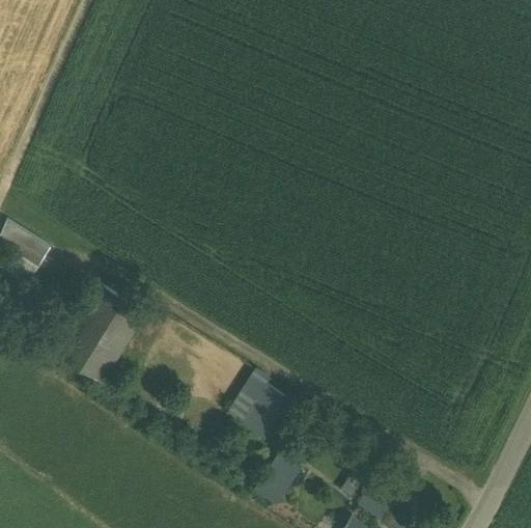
[(0,235),(0,240),(38,267),(49,252),(8,224),(0,235)]
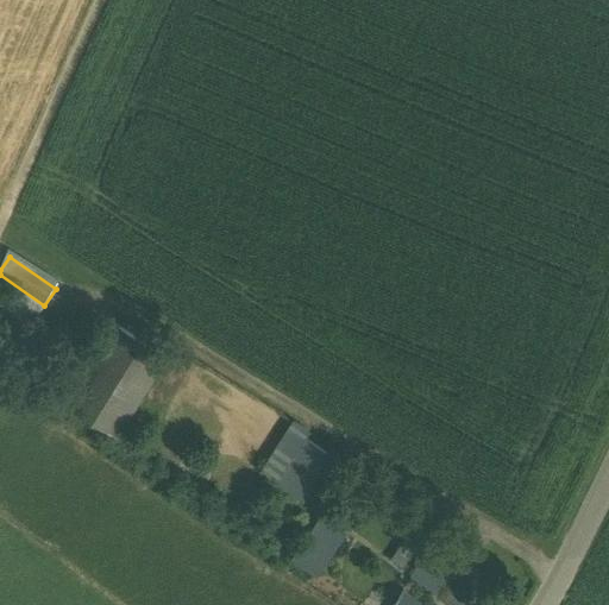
[(118,329),(68,410),(117,440),(165,359),(118,329)]
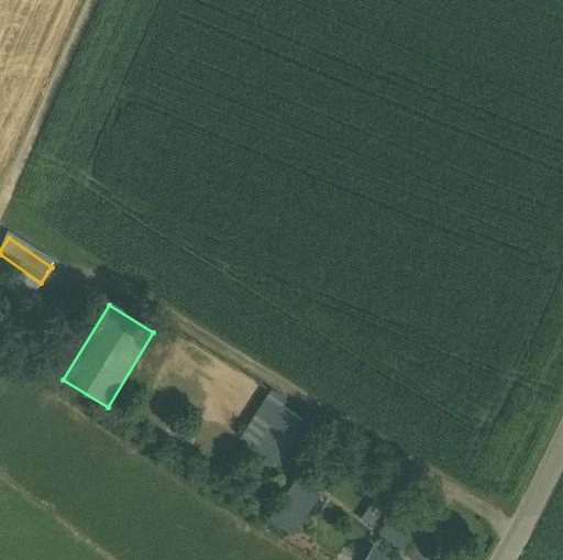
[(286,401),(271,390),(240,438),(256,448),(286,401)]
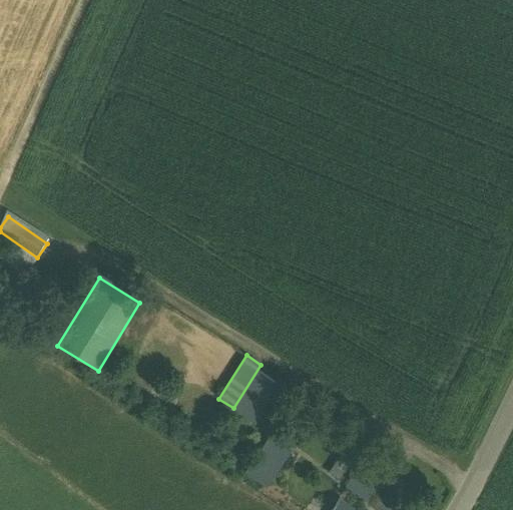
[(280,388),(259,373),(233,410),(255,425),(280,388)]
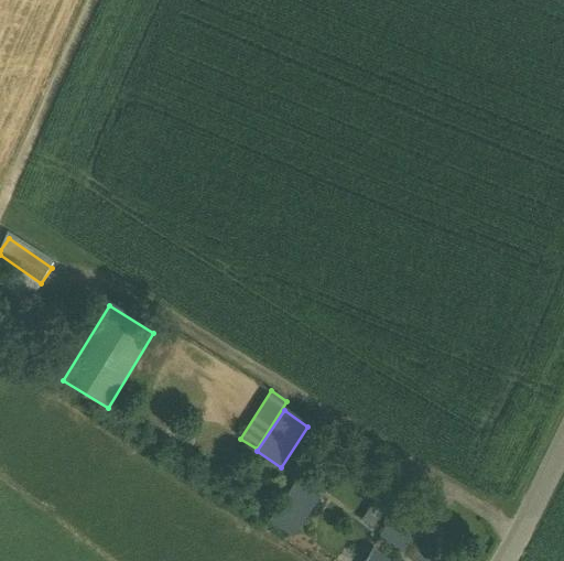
[(318,496),(299,483),(272,521),(292,536),(318,496)]
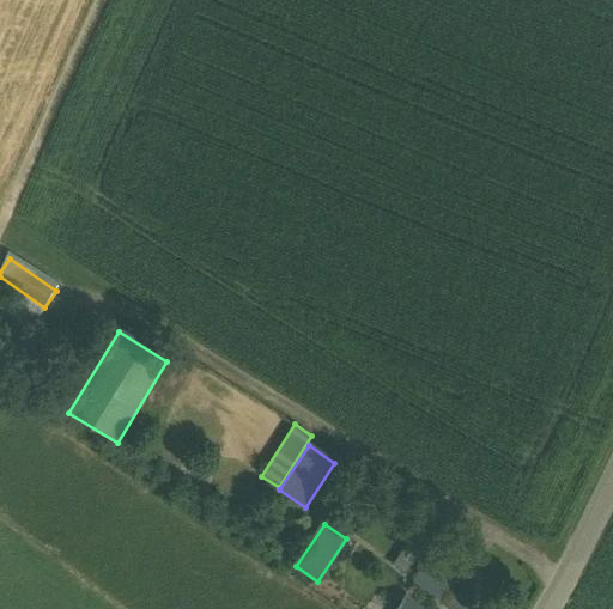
[(412,537),(393,565),(405,573),(424,546),(412,537)]
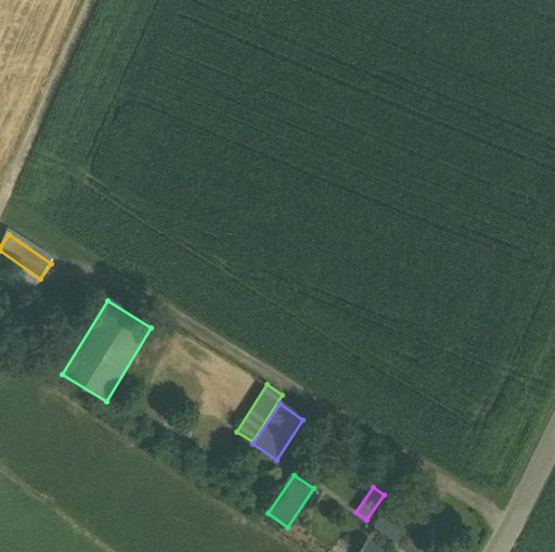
[(394,501),(375,528),(399,544),(417,516),(394,501)]
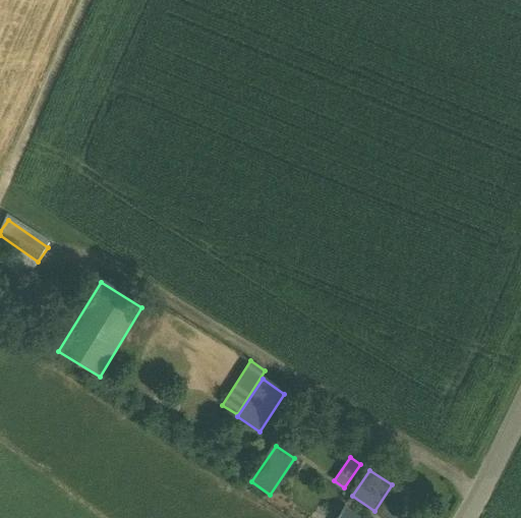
[(358,517),(344,508),(339,517),(358,517)]
